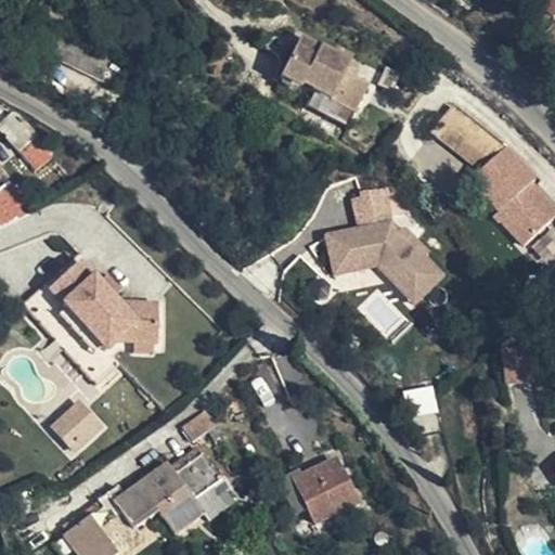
[(297,43),(278,79),(297,89),(298,86),(352,114),(365,88),(351,80),(353,74),(349,66),(298,40),(297,43)]
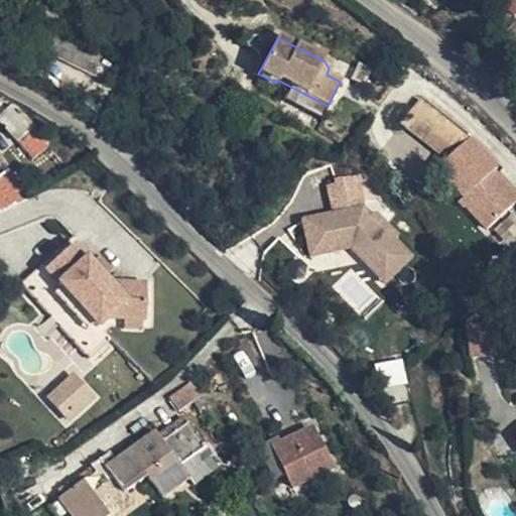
[(464,139),(420,100),(403,120),(445,159),(464,139)]
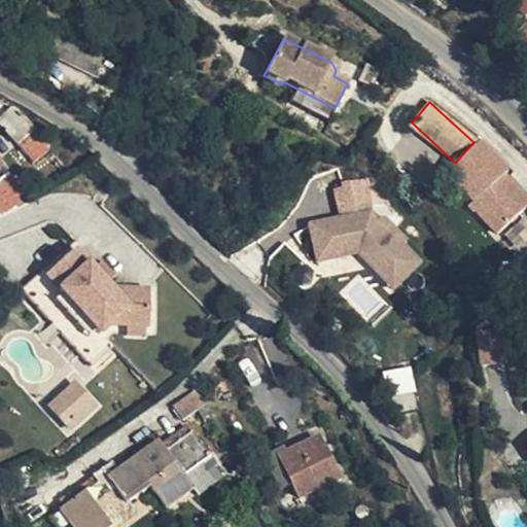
[(20,144),(29,136),(34,131),(11,107),(0,117),(0,127),(18,146),(20,144)]
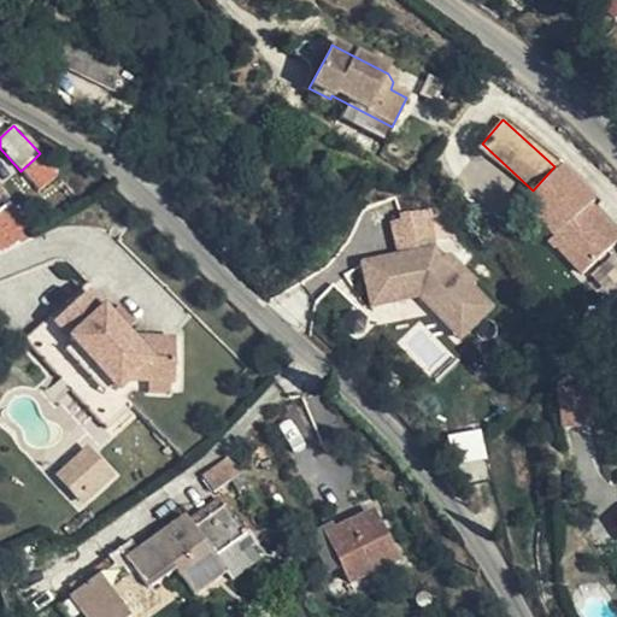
[(52,183),(34,159),(23,169),(42,192),(52,183)]
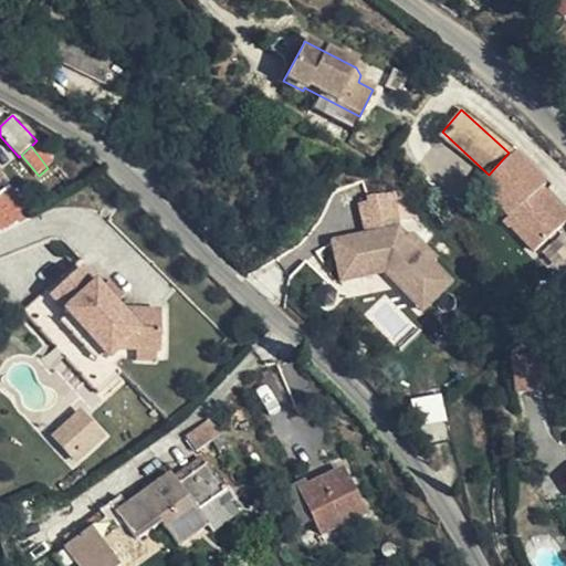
[(0,224),(28,216),(4,188),(0,191),(0,224)]
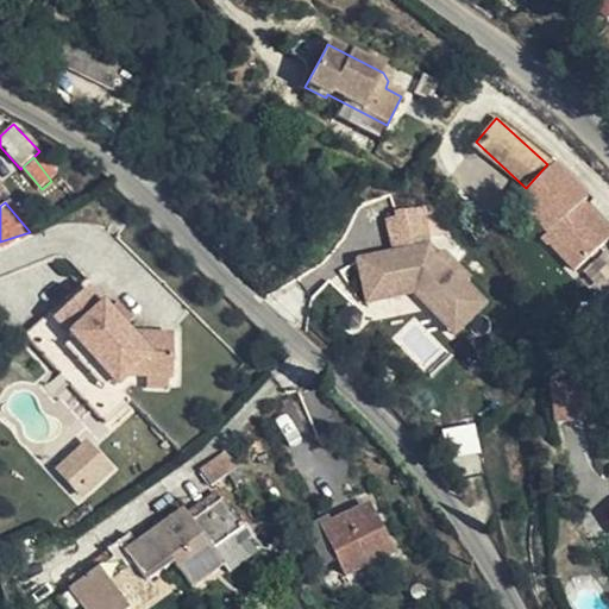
[(394,249),(355,268),(370,302),(371,302),(374,306),(394,295),(395,297),(421,284),(444,332),(488,311),(472,277),(468,280),(452,248),(437,255),(427,233),(394,249)]
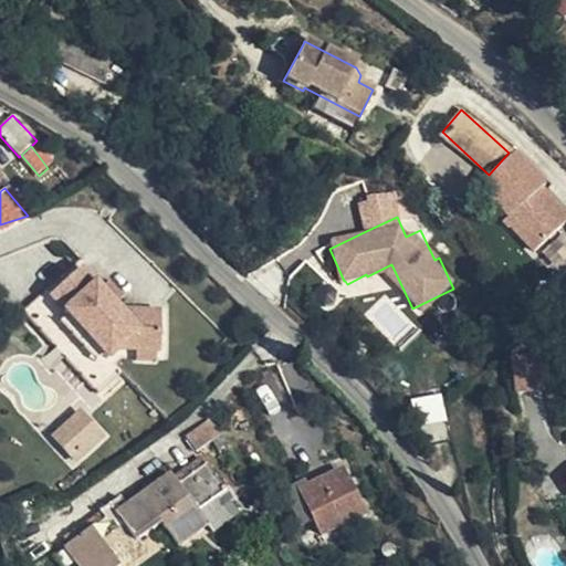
[(84,263),(49,294),(109,356),(116,350),(136,349),(137,362),(152,359),(152,363),(158,363),(157,350),(161,350),(159,335),(164,334),(161,306),(127,308),(84,263)]
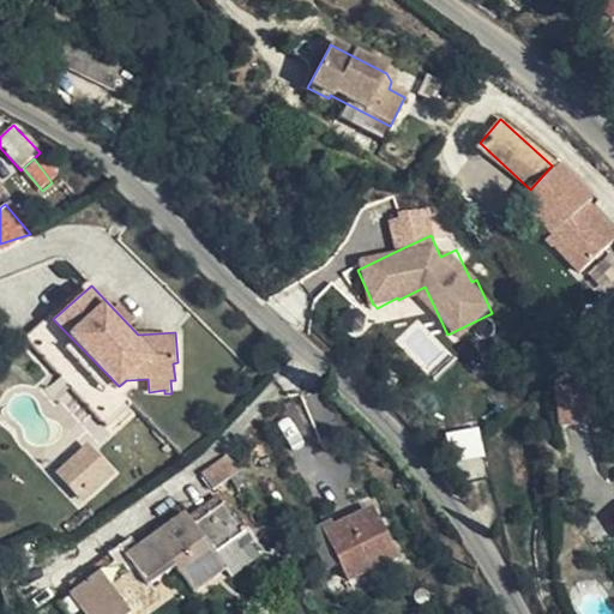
[(477,425),(446,431),(452,461),(483,455),(477,425)]
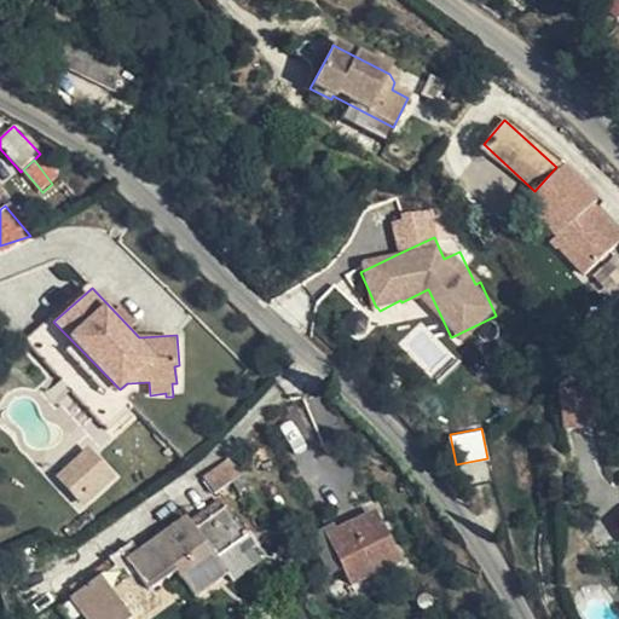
[(116,476),(88,446),(56,476),(84,505),(116,476)]
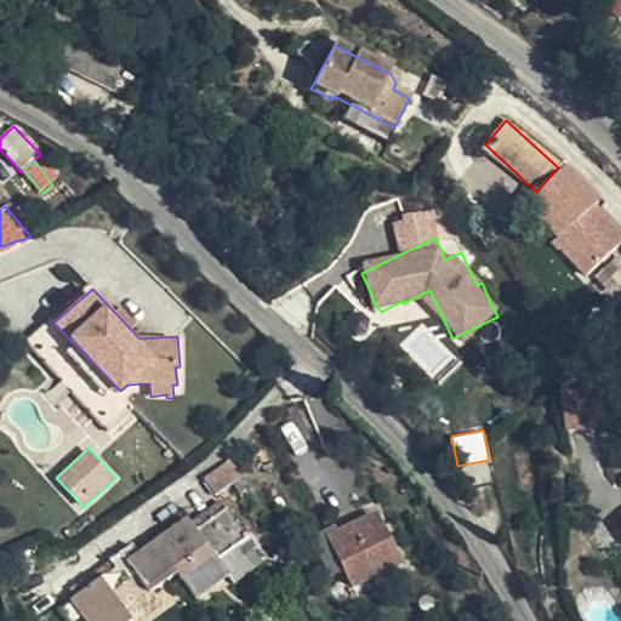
[(243,477),(231,461),(204,483),(216,496),(232,485),(243,477)]
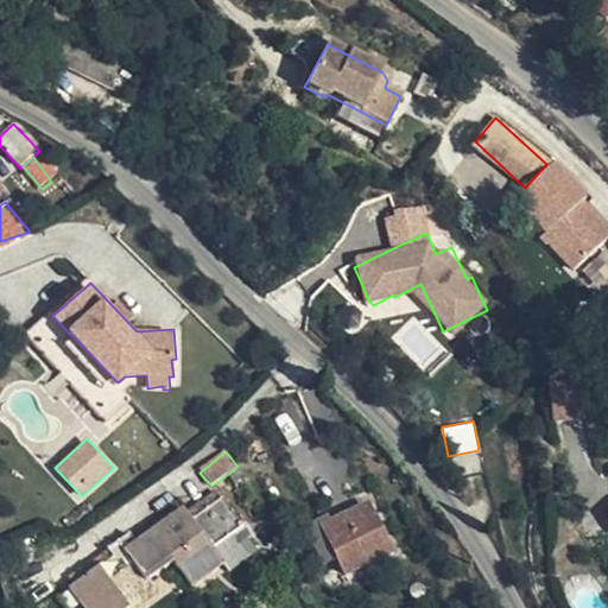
[(190,520),(220,499),(214,491),(184,513),(190,520)]
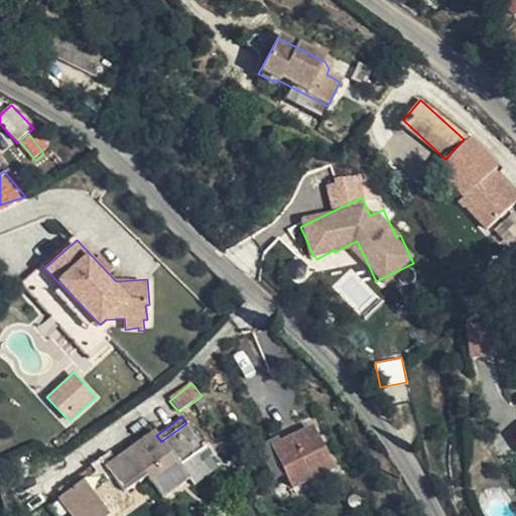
[(146,477),(157,491),(163,499),(189,480),(179,467),(205,447),(186,423),(161,441),(156,435),(154,432),(115,463),(109,454),(90,468),(95,475),(58,501),(70,515),(106,515),(93,496),(114,480),(124,495),(126,493),(146,477)]
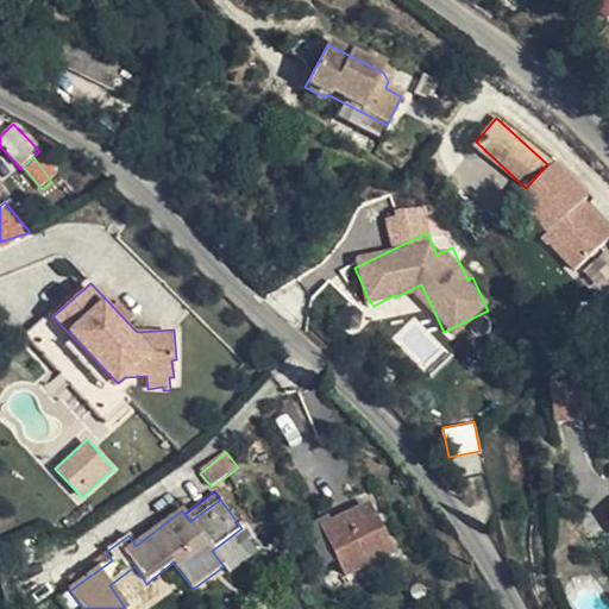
[(324,529),(338,559),(347,576),(390,553),(366,508),(332,526),(324,529)]
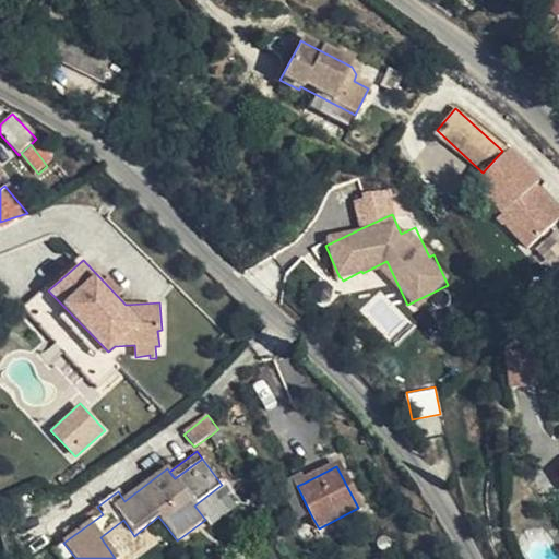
[(280,487),(297,521),(310,513),(297,486),(305,483),(300,475),(280,487)]
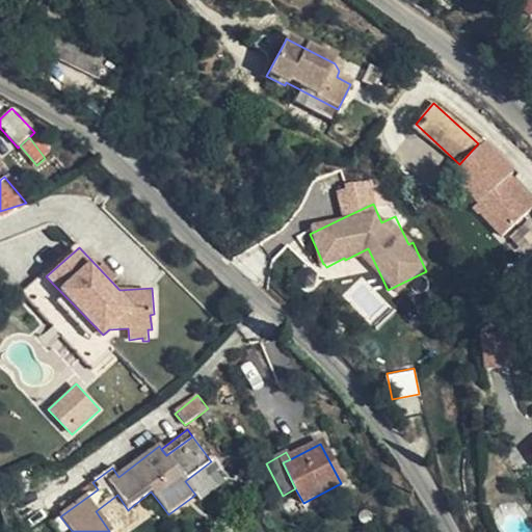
[(185,481),(195,495),(200,500),(225,480),(211,461),(185,481)]
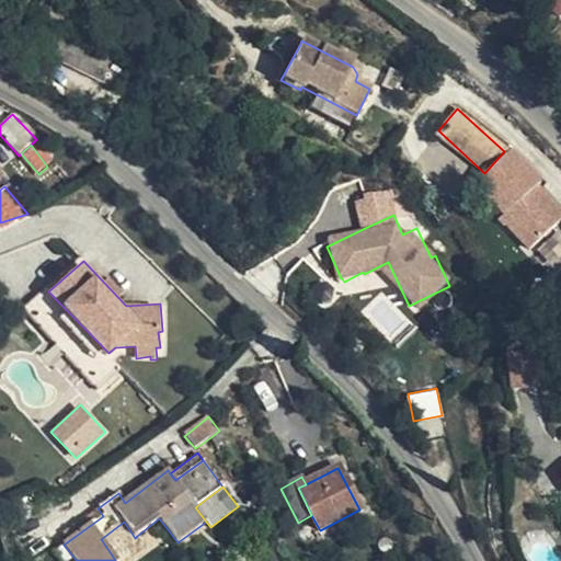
[(121,560),(144,545),(137,536),(135,538),(124,522),(101,539),(115,560),(121,560)]
